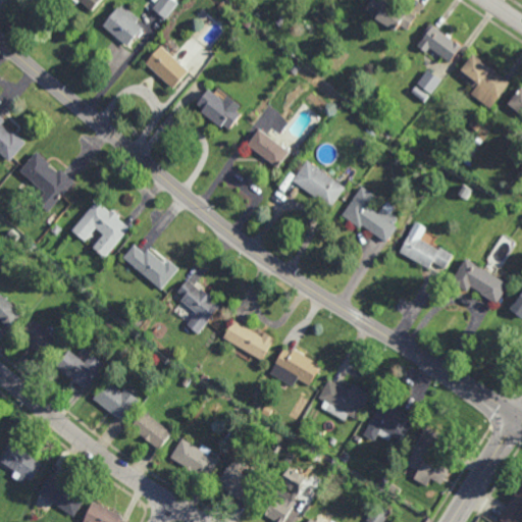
[(99,0),(90,11),(74,0),(99,0)]
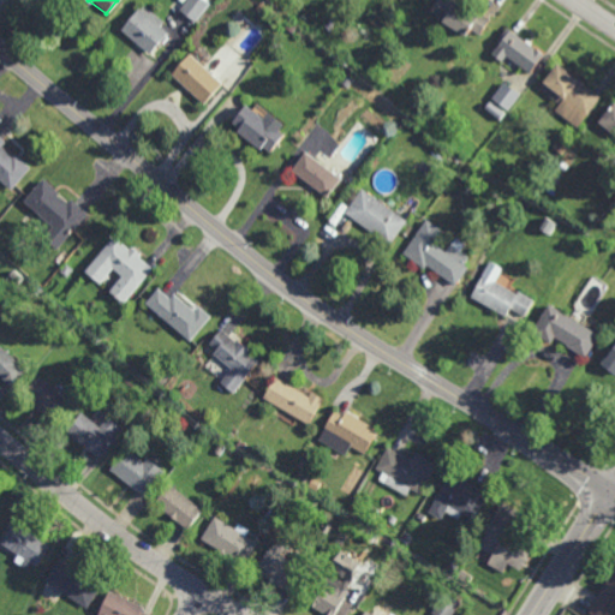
[(208,0),(212,3),(196,22),(180,9),(187,0),(208,0)]
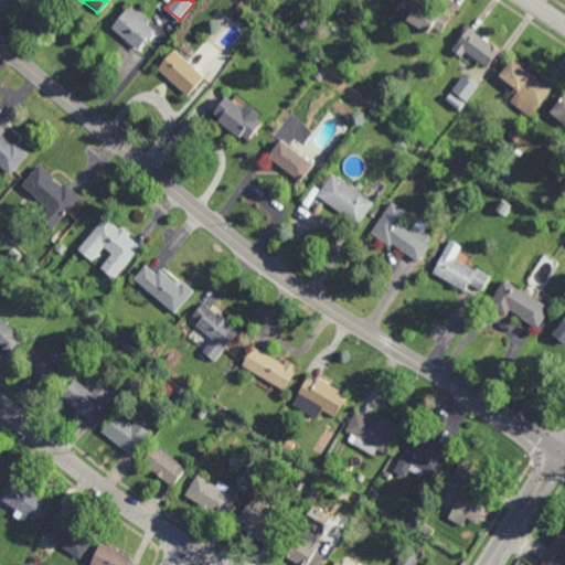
[(400,0),(413,0),(449,20),(438,36),(394,9),(400,0)]
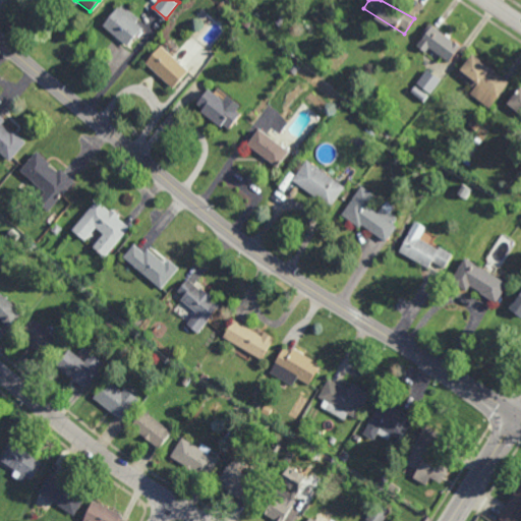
[(222,11),(218,7),(223,1),(227,5),(222,11)]
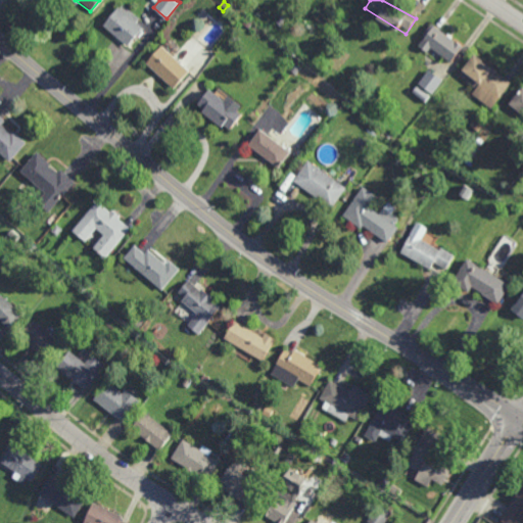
[(117,7),(142,29),(125,47),(102,28),(117,7)]
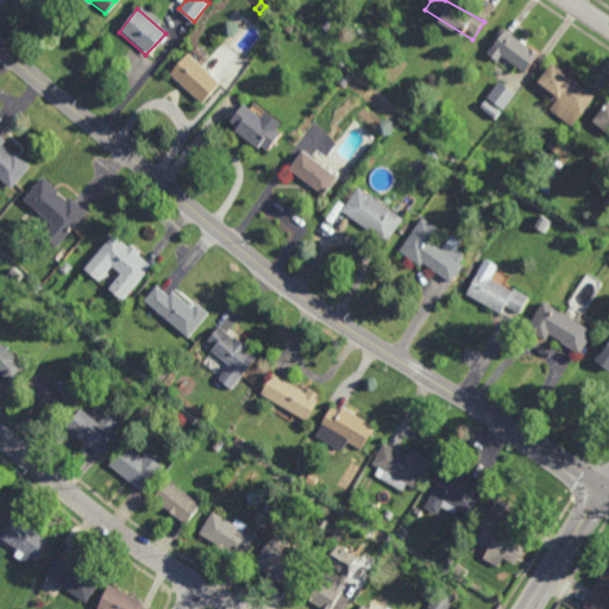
[(302,23),(297,19),(301,13),(307,18),(302,23)]
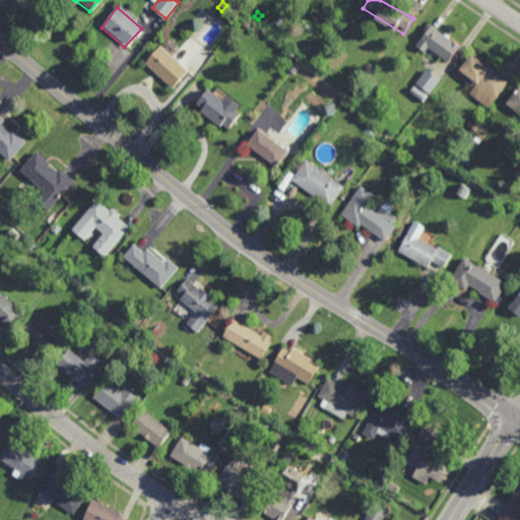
[(280,25),(275,21),(279,15),(285,19),(280,25)]
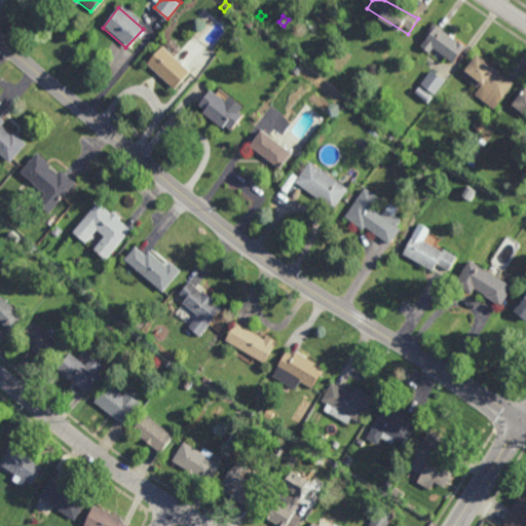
[(251,28),(246,24),(250,17),(255,23),(251,28)]
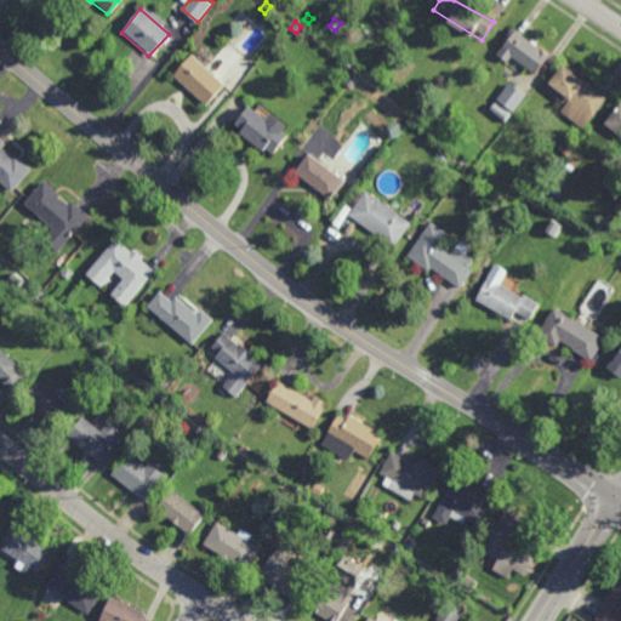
[(513,33),(548,57),(535,75),(510,57),(506,62),(497,56),(513,33)]
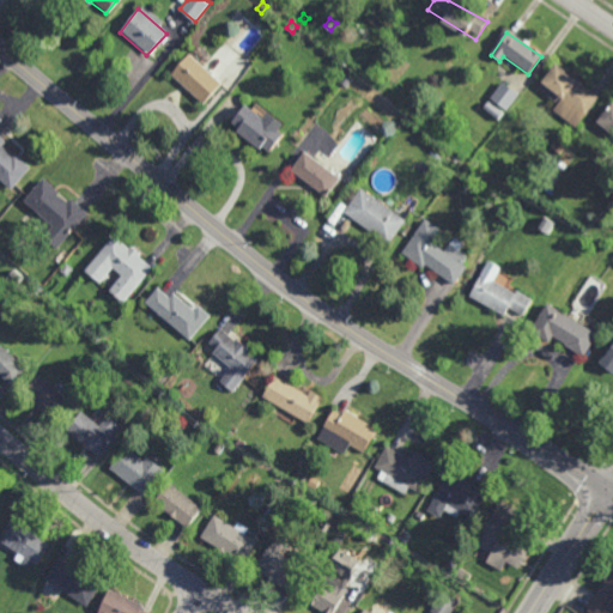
[(187,56),(219,85),(201,103),(170,74),(187,56)]
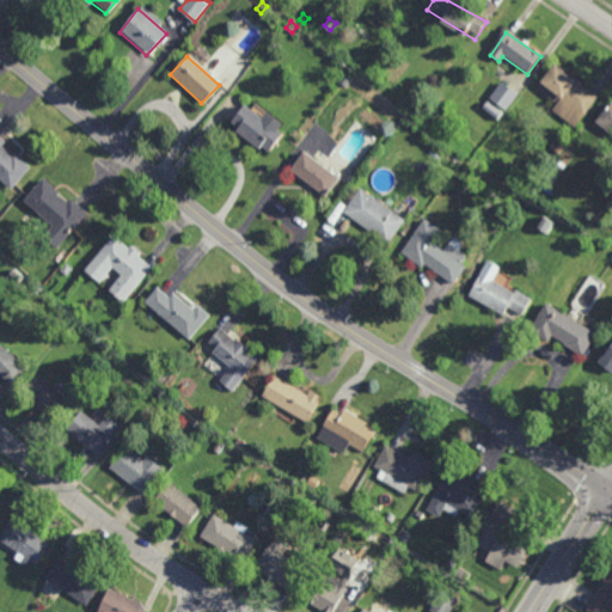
[(552,66),(598,98),(575,128),(551,109),(558,99),(539,83),(552,66)]
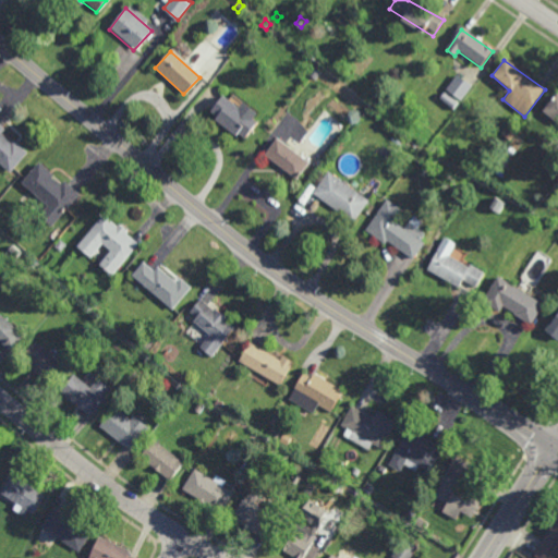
[(316,79),(311,75),(316,68),(322,71),(316,79)]
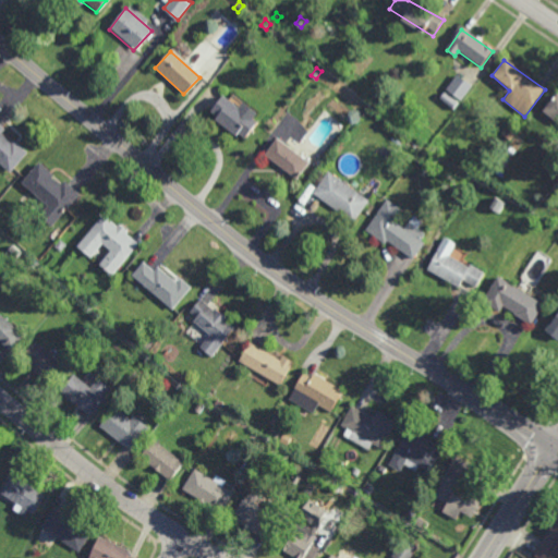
[(461,100),(446,88),(458,74),(473,85),(461,100)]
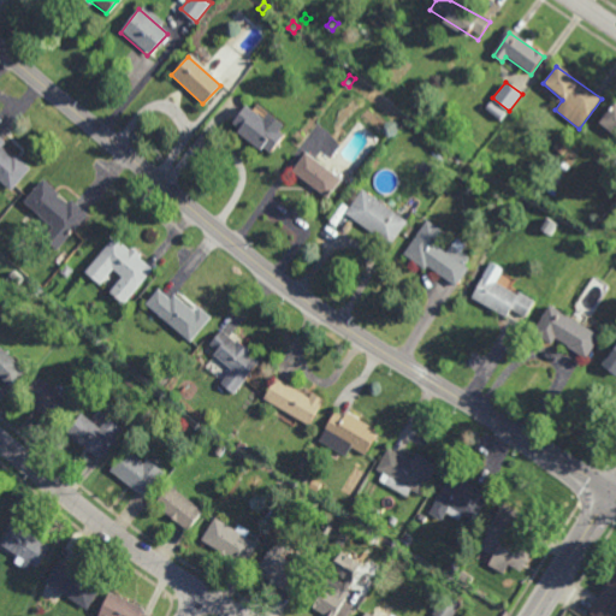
[(501,120),(485,108),(491,101),(507,112),(501,120)]
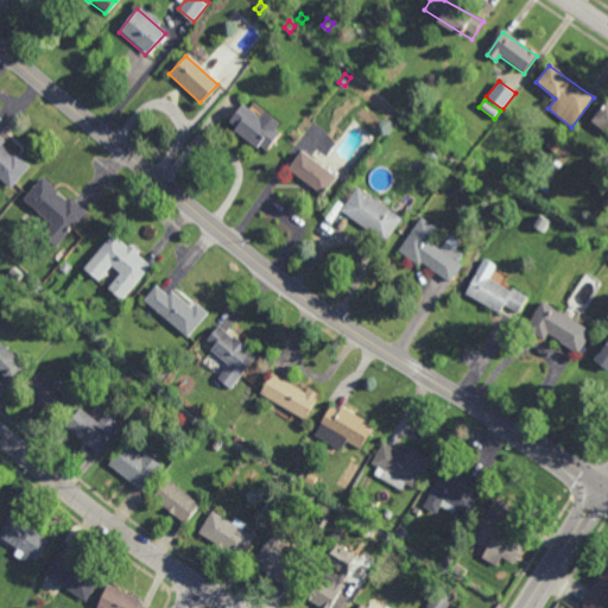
[(606,102),(607,103),(607,139),(589,124),(606,102)]
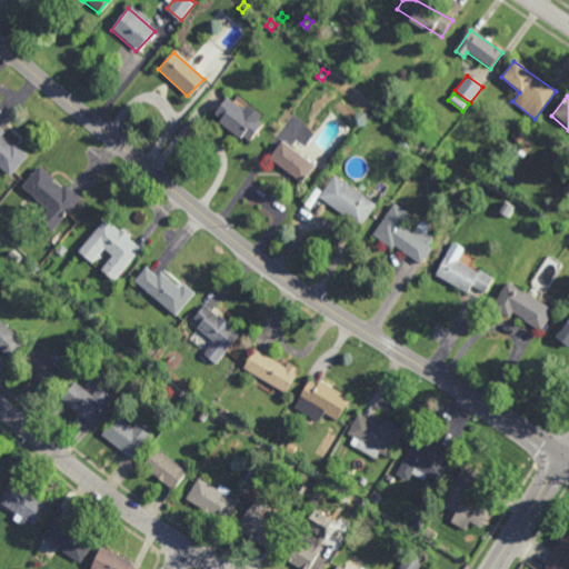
[(226,99),(260,127),(249,142),(241,136),(240,139),(218,123),(222,118),(215,113),(226,99)]
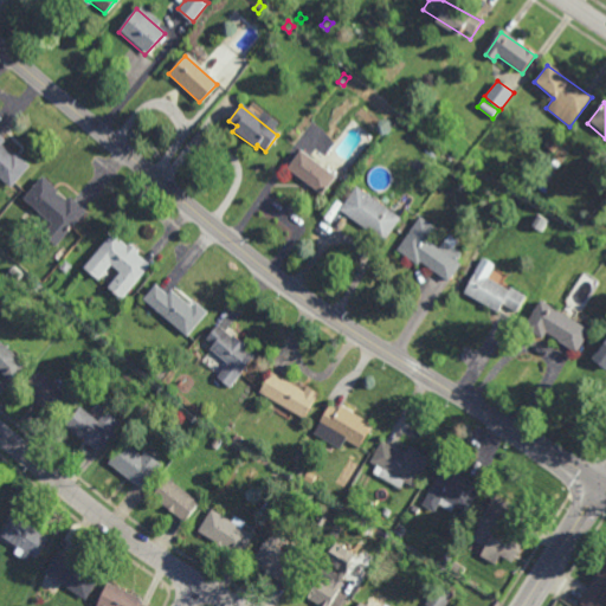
[(553,152),(545,144),(550,136),(560,144),(553,152)]
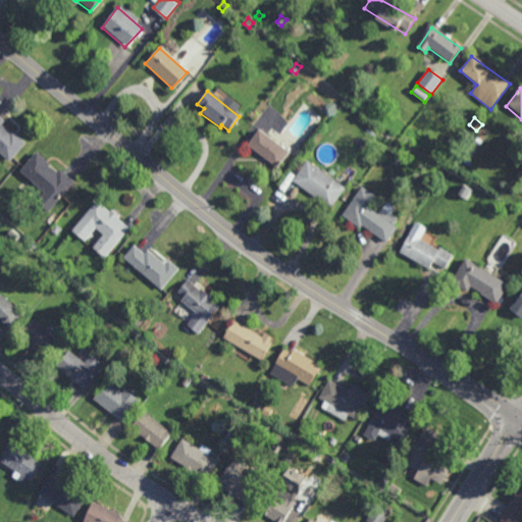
[(0,118),(3,121),(0,125),(9,134),(11,131),(25,142),(8,162),(0,155),(0,118)]
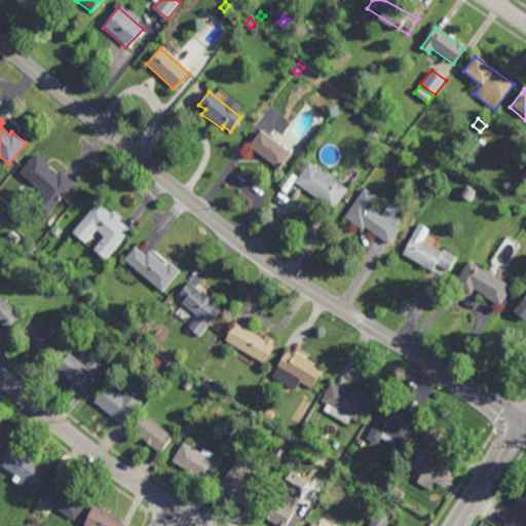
[(259,132),(291,154),(278,170),(248,146),(259,132)]
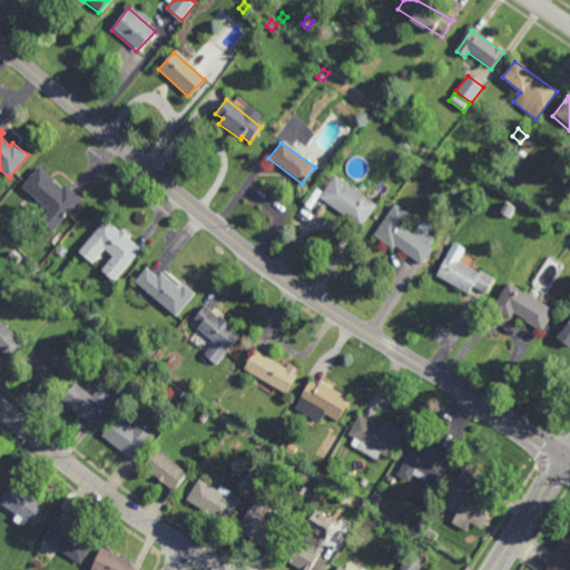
[(39,167),(55,180),(51,184),(61,193),(66,187),(81,200),(62,223),(21,187),(39,167)]
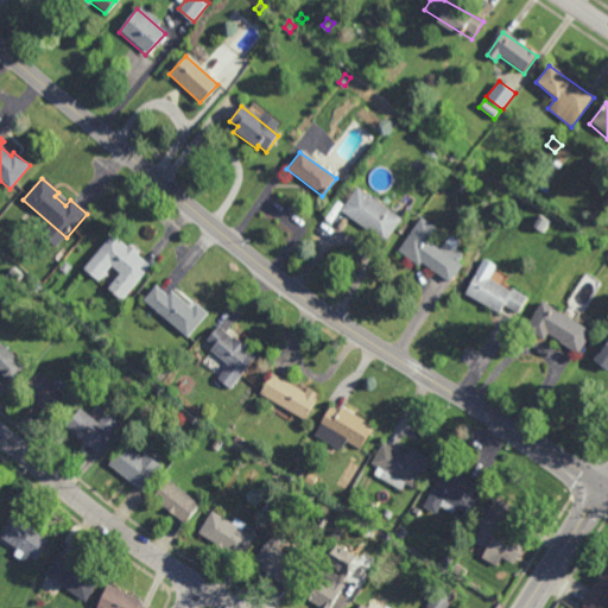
[(356,187),(400,219),(385,244),(340,211),(356,187)]
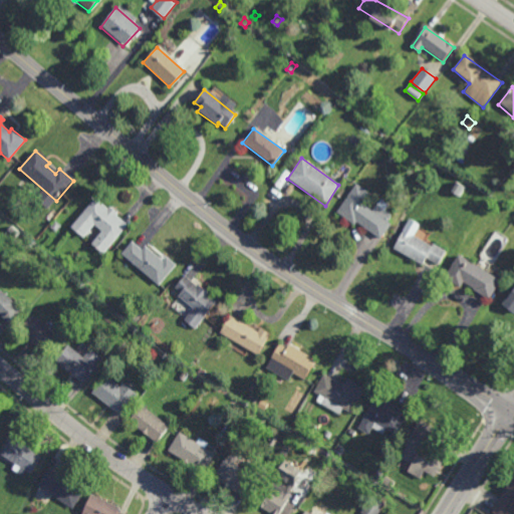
[(283,185),(278,182),(289,167),(294,170),(283,185)]
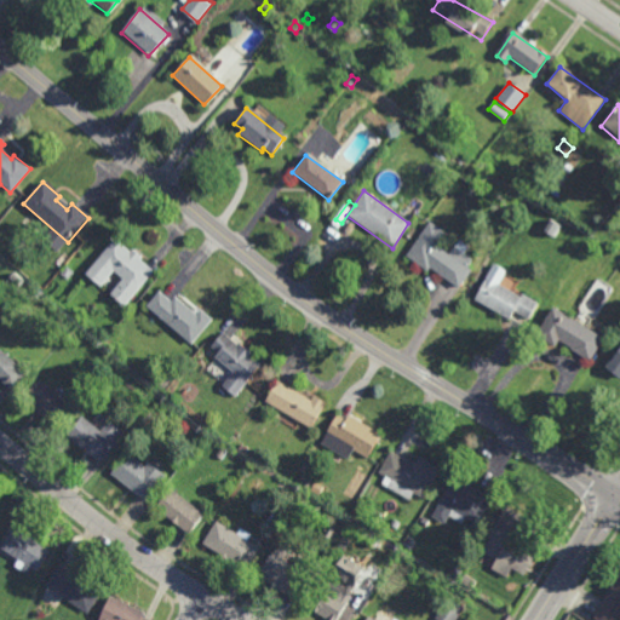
[(28,227),(23,222),(28,216),(33,222),(28,227)]
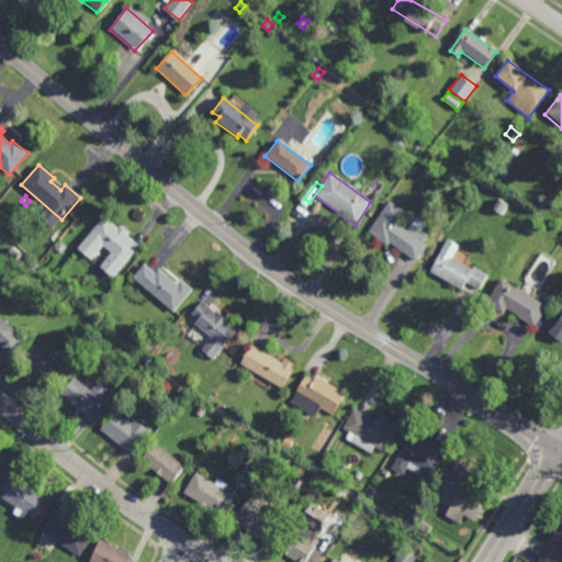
[(415,260),(426,247),(419,245),(428,235),(419,228),(424,222),(413,217),(404,231),(392,224),(404,212),(390,200),(369,234),(388,247),(392,242),(415,260)]
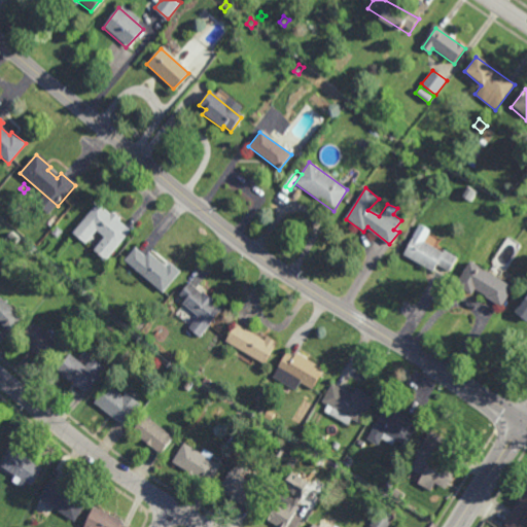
[(492,217),(485,211),(493,202),(500,208),(492,217)]
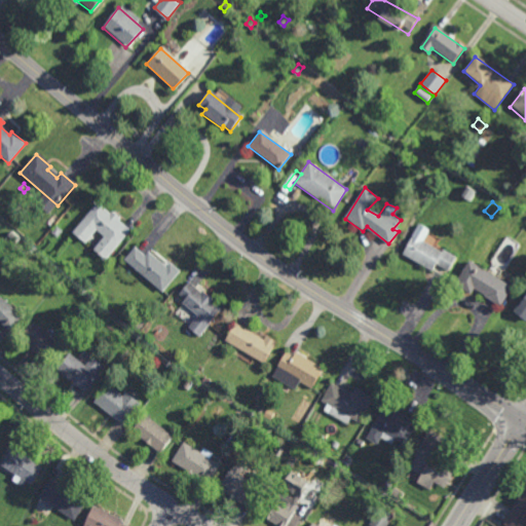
[(96,231),(105,238),(92,253),(103,262),(128,231),(117,222),(120,218),(112,212),(108,217),(96,205),(72,233),(84,245),(96,231)]
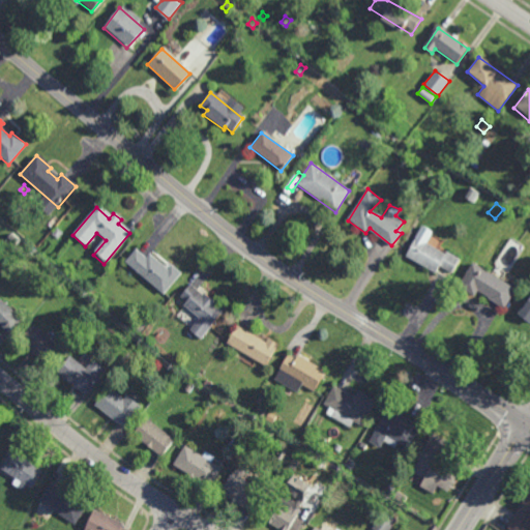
[(452,271),(461,259),(444,253),(442,258),(423,245),(436,230),(420,224),(405,258),(435,272),(440,266),(452,271)]
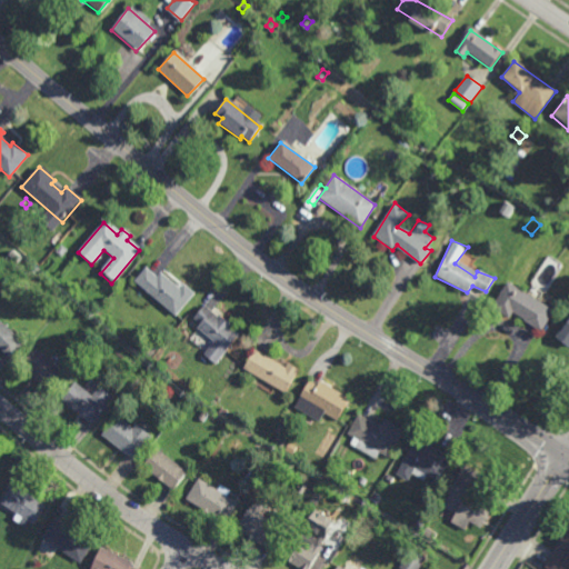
[(62,256),(56,251),(62,243),(68,249),(62,256)]
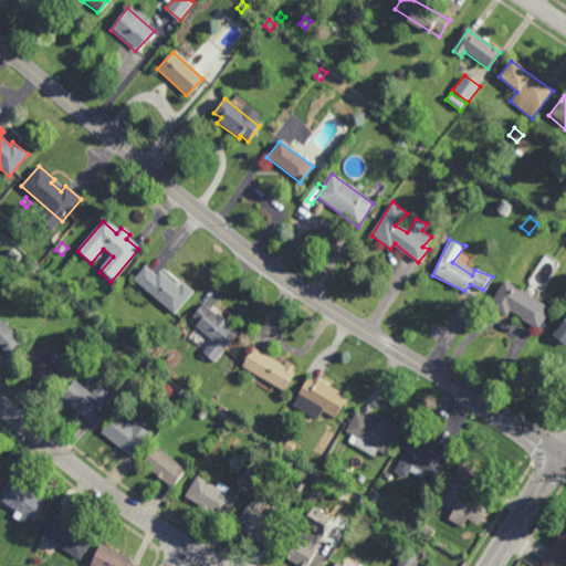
[(29,276),(23,271),(27,266),(33,272),(29,276)]
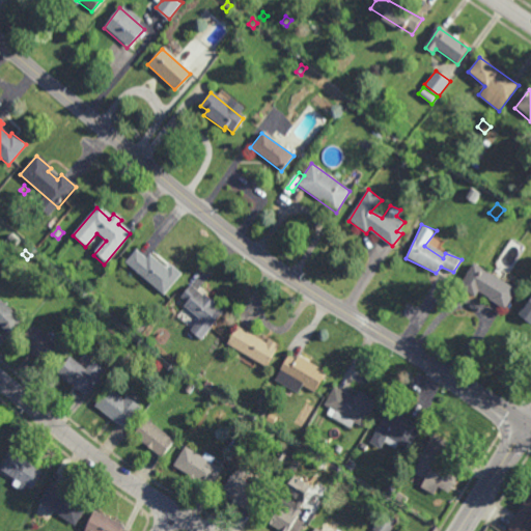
[(136,251),(146,259),(149,255),(168,270),(171,267),(180,274),(164,295),(126,263),(136,251)]
